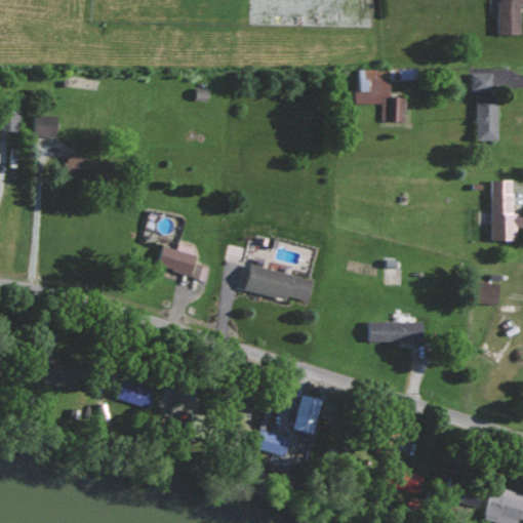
[(521,5),(522,5),(522,0),(498,0),(499,36),(521,36),(521,5)]
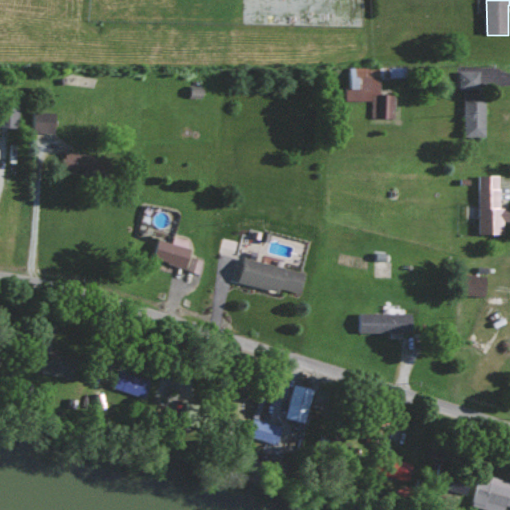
[(350,68),(350,89),(346,89),(346,102),(372,102),(372,119),(395,119),(395,95),(381,95),(381,79),(407,79),(407,68),(350,68)]
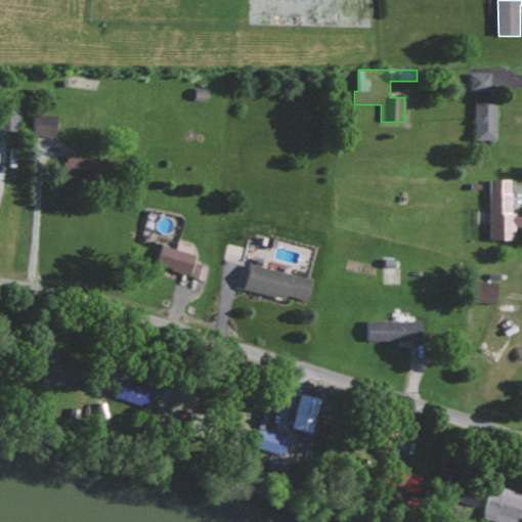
[(471,93),(492,92),(491,74),(471,75),(471,93)]
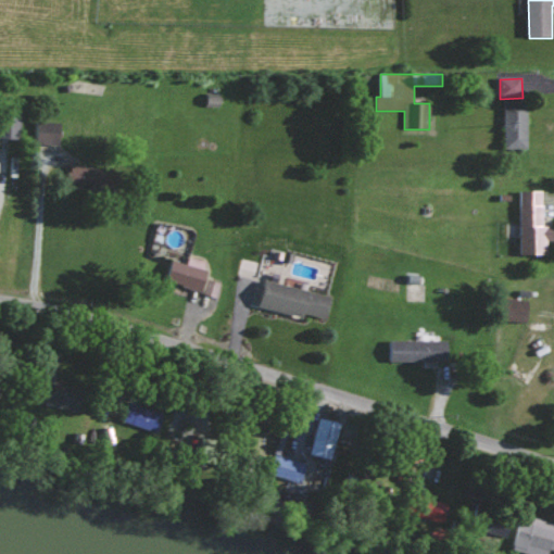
[(528,150),(529,101),(505,101),(505,150),(528,150)]
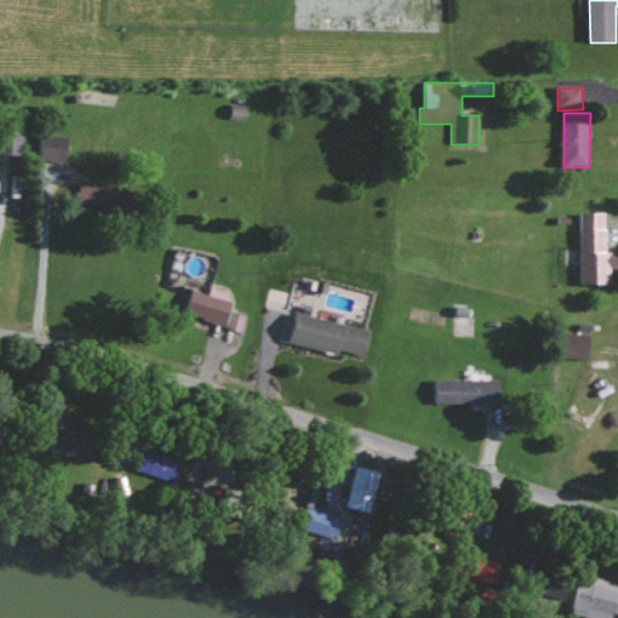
[(24,122),(3,121),(1,155),(23,156),(24,122)]
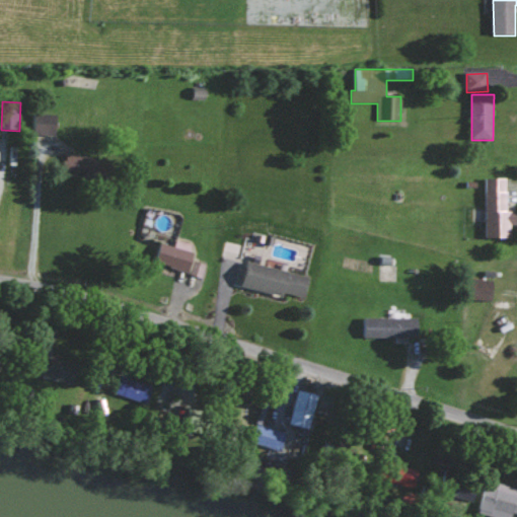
[(34,135),(57,136),(57,115),(34,115),(34,135)]
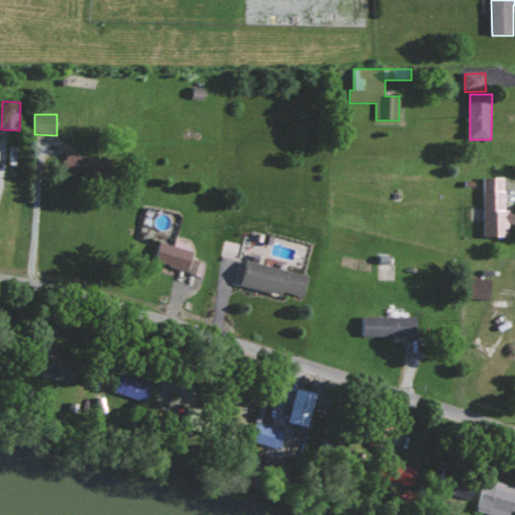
[(98,157),(66,155),(65,174),(111,177),(112,164),(98,164),(98,157)]
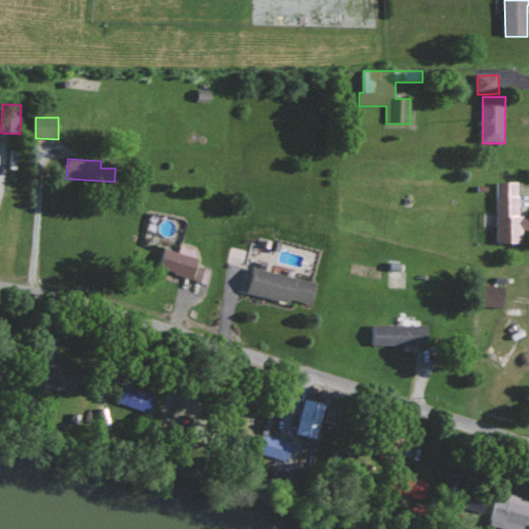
[(497,244),(523,245),(523,231),(528,231),(528,218),(519,217),(519,184),(498,184),(497,244)]
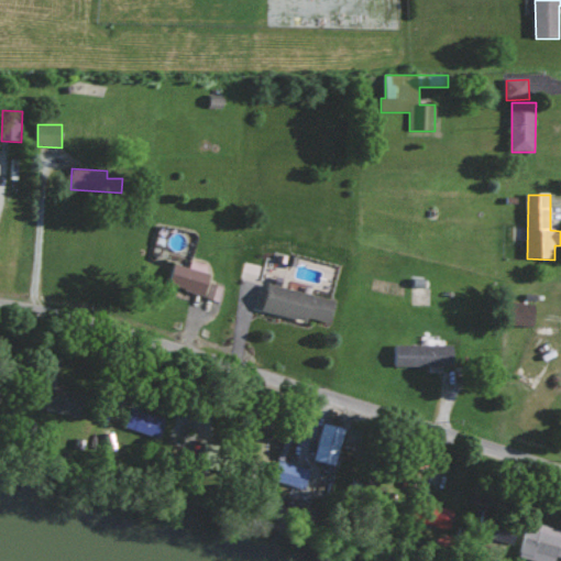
[(174,265),(168,287),(219,300),(222,287),(207,284),(211,265),(191,261),(190,268),(174,265)]
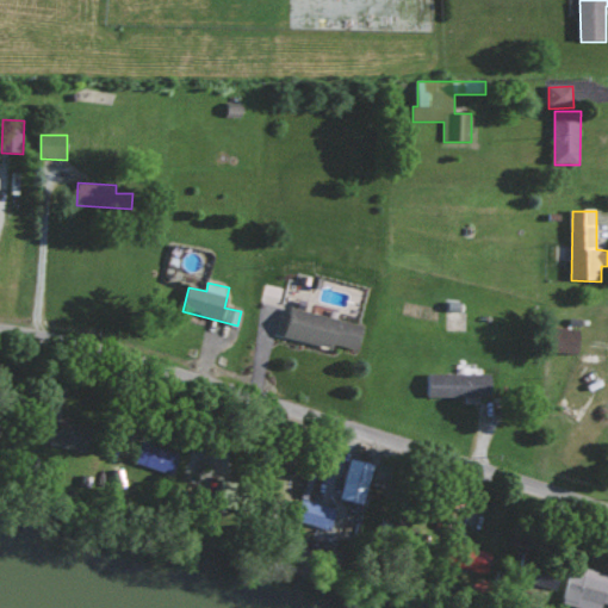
[(365,326),(292,308),(285,336),(358,354),(365,326)]
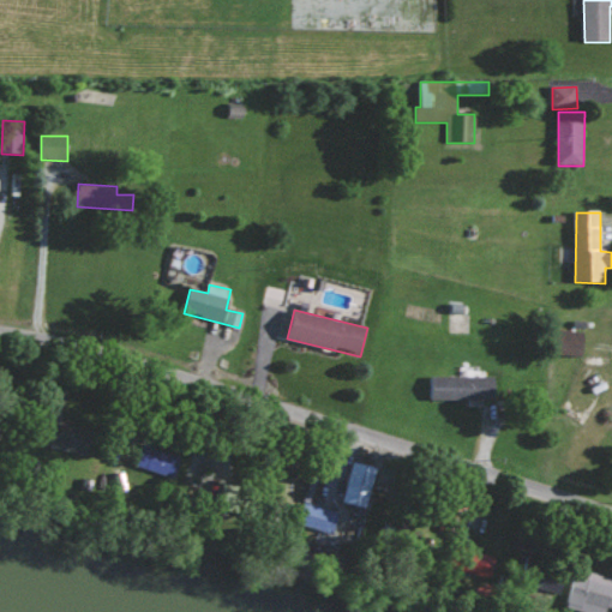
[(586,334),(558,329),(555,353),(581,358),(586,334)]
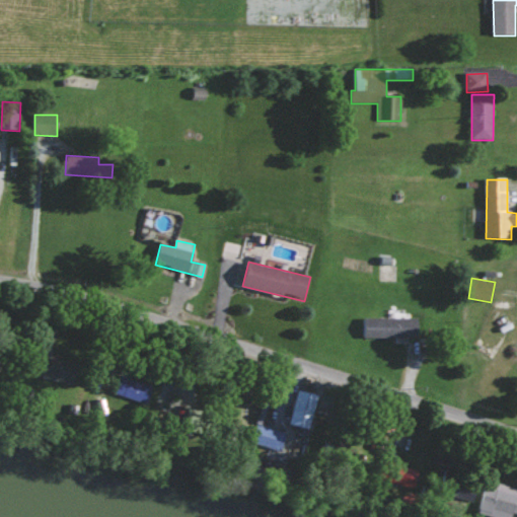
[(364,339),(419,338),(418,317),(364,319),(364,339)]
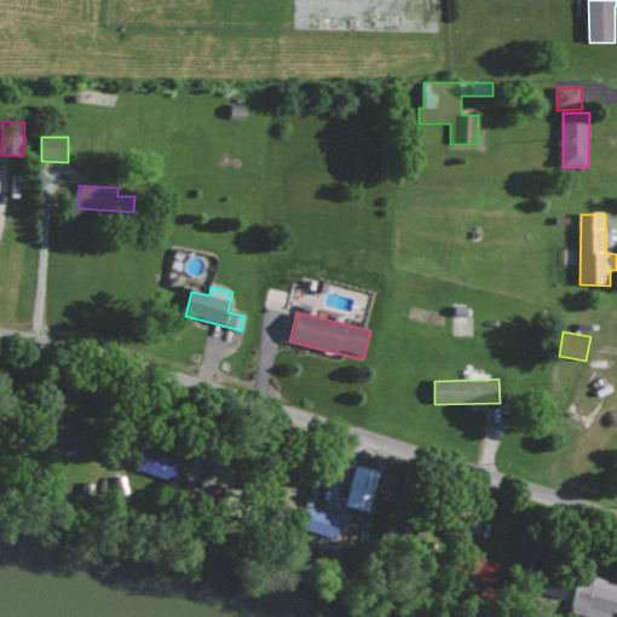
[(97,436),(56,428),(51,453),(92,461),(97,436)]
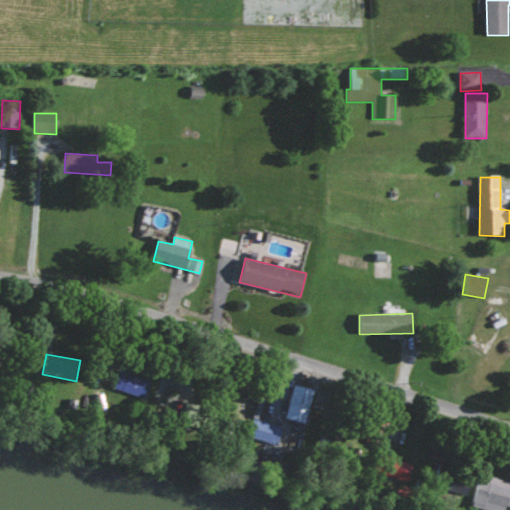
[(114,389),(146,400),(152,383),(120,372),(114,389)]
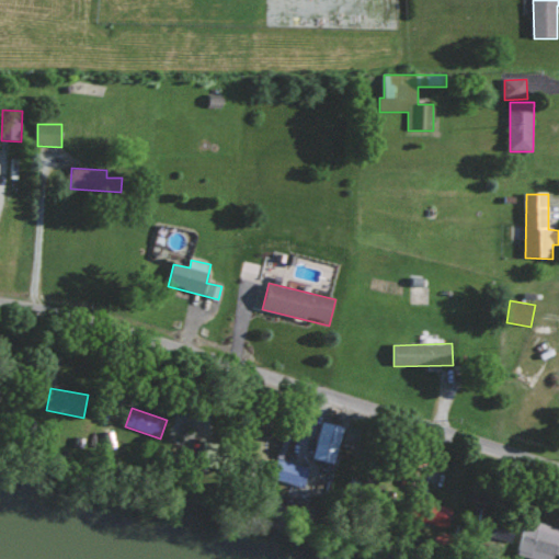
[(337,465),(344,428),(321,423),(314,460),(337,465)]
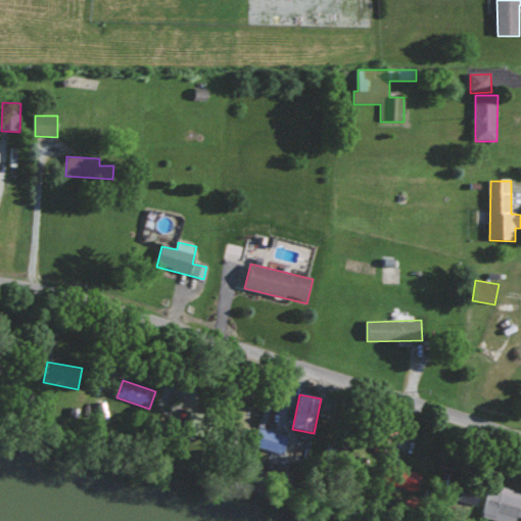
[(284,456),(289,438),(259,428),(253,446),(284,456)]
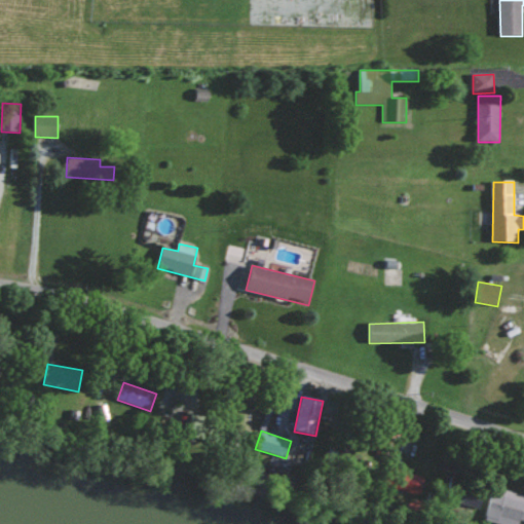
[(486,521),(497,523),(522,523),(522,522),(523,522),(523,495),(493,488),(486,521)]
